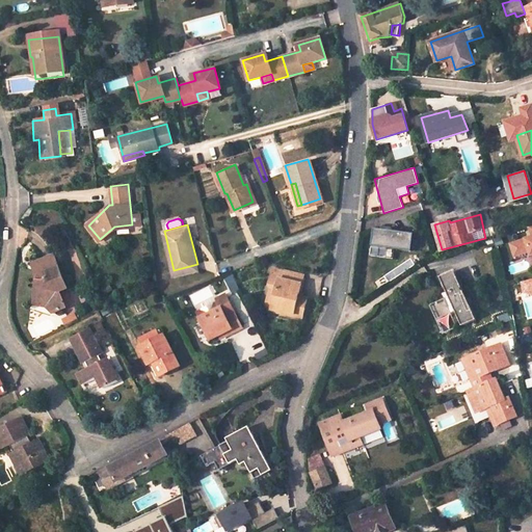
[(531,225),(530,227),(531,232),(531,237),(512,244),(516,256),(531,250),(531,254),(531,225)]
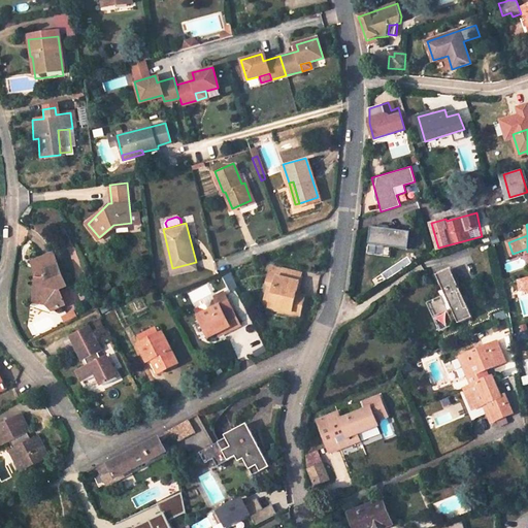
[(371,226),(368,243),(409,249),(411,231),(371,226)]
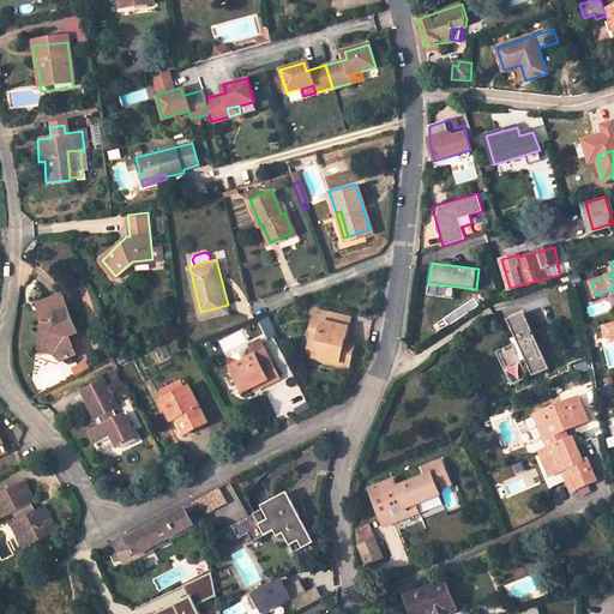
[(41,315),(40,318),(43,319),(42,325),(38,325),(35,339),(55,345),(59,355),(73,348),(66,330),(74,326),(59,288),(46,294),(48,299),(36,304),(41,315)]
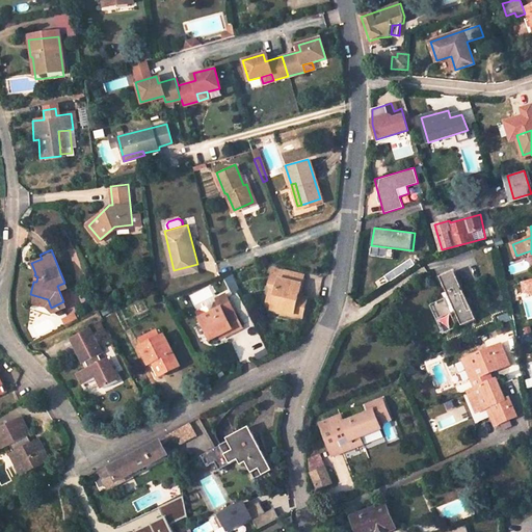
[(300,271),(271,262),(266,281),(268,282),(265,293),(271,295),(270,304),(290,310),(292,304),(301,308),(304,296),(295,293),(300,271)]
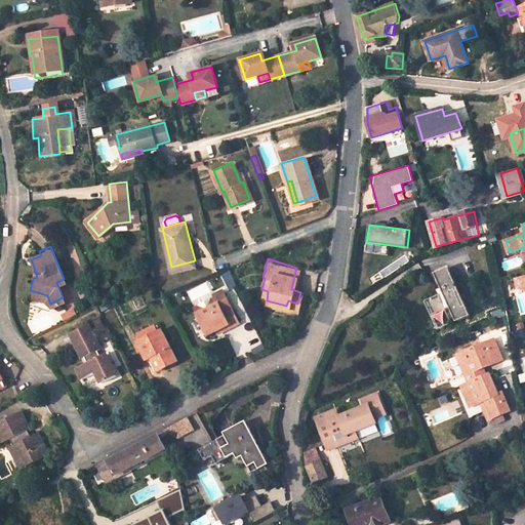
[(455,320),(472,313),(451,264),(437,270),(443,285),(440,287),(441,290),(427,297),(434,315),(440,312),(443,316),(446,318),(450,320),(455,320)]
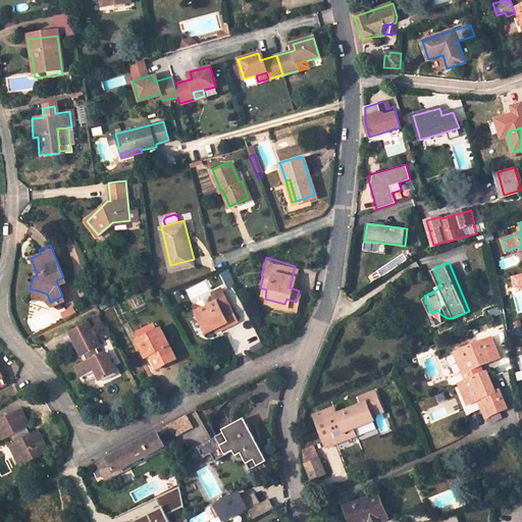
[(195,308),(205,329),(227,318),(228,320),(237,317),(220,284),(211,290),(215,299),(195,308)]
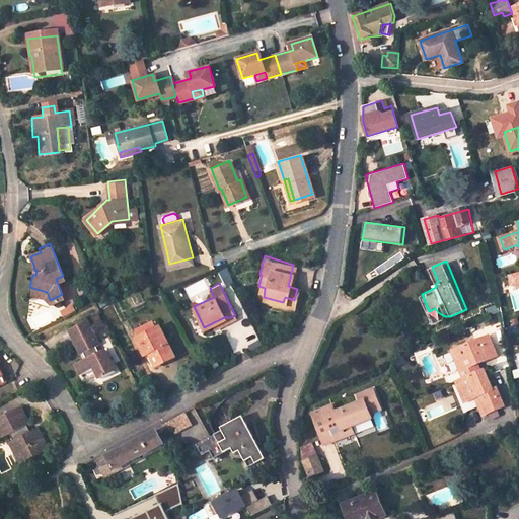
[(499,300),(487,305),(489,316),(501,311),(499,300)]
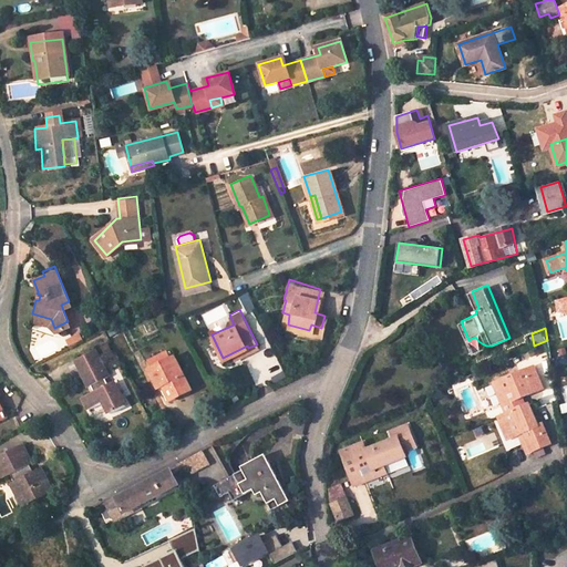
[(76,330),(66,336),(69,340),(66,341),(68,342),(80,336),(76,330)]
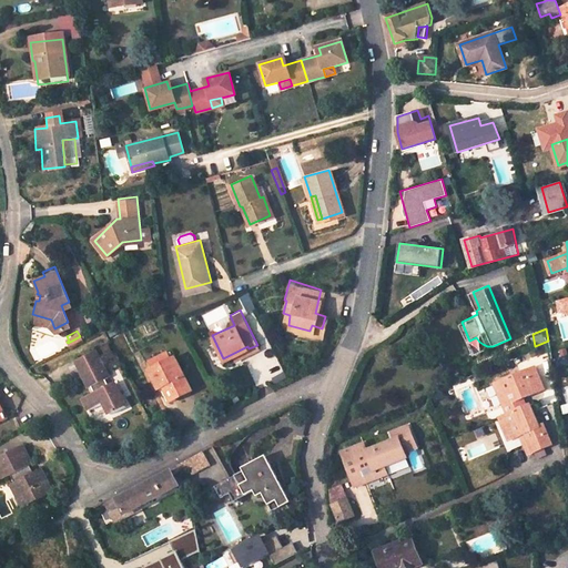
[(475,354),(493,346),(487,346),(483,344),(479,342),(476,337),(469,341),(475,354)]
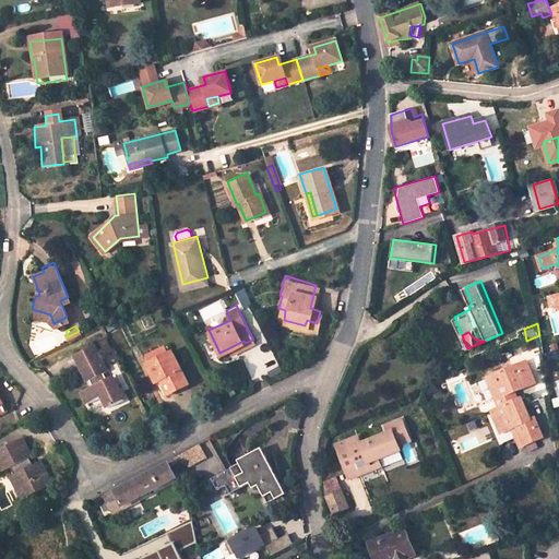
[(94,342),(76,349),(88,377),(92,377),(93,382),(83,387),(87,396),(102,390),(106,402),(121,394),(111,373),(107,376),(104,370),(106,369),(94,342)]
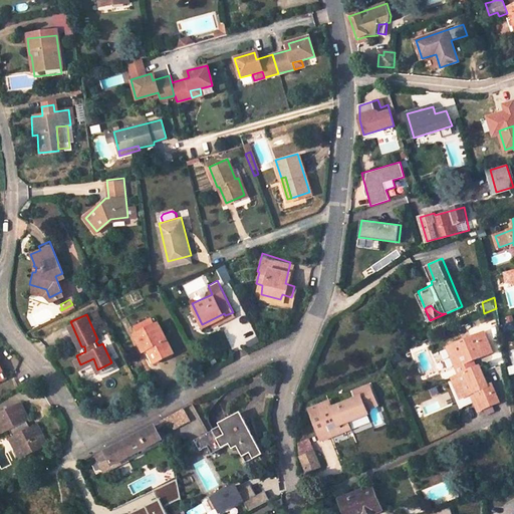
[(173,352),(159,318),(134,329),(143,348),(147,346),(153,343),(159,358),(173,352)]
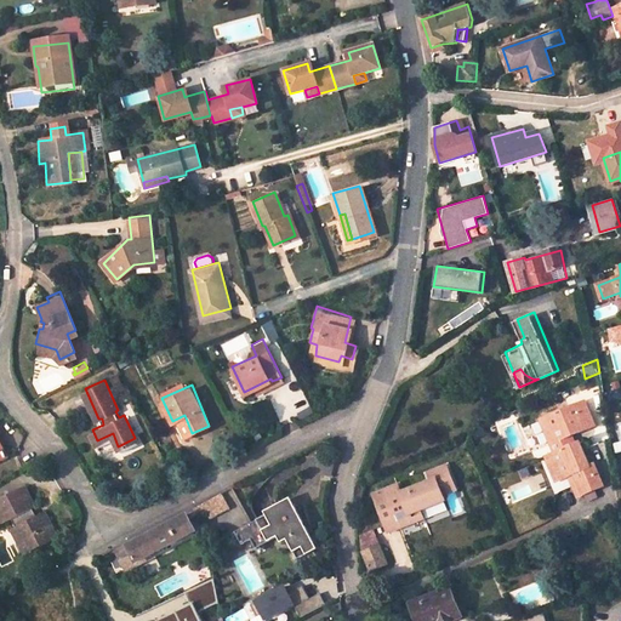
[(550,419),(559,440),(553,443),(557,453),(553,454),(563,478),(570,474),(576,472),(586,493),(605,484),(597,462),(591,465),(581,442),(577,443),(574,434),(599,423),(588,400),(550,419)]
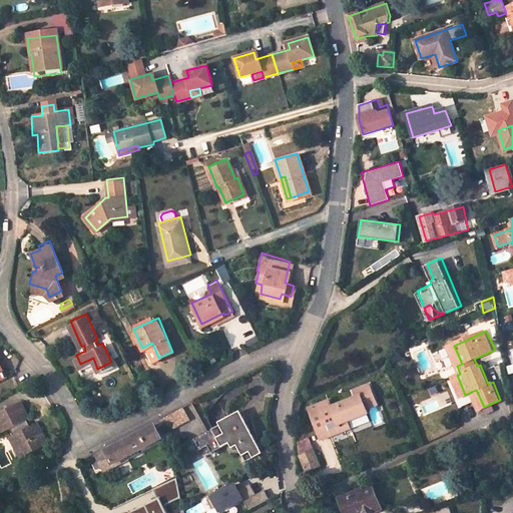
[(146,346),(152,361),(158,358),(152,343),(146,346)]
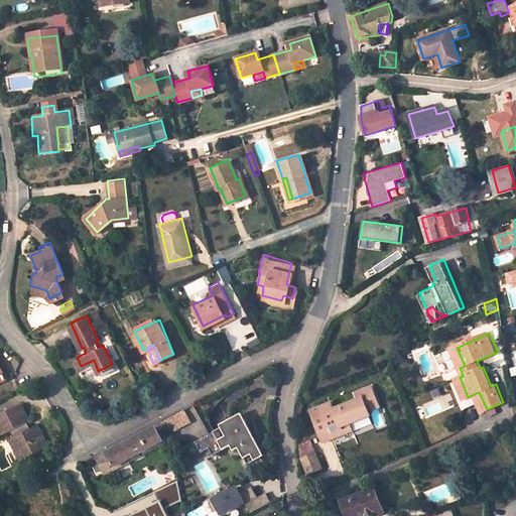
[(283,373),(278,363),(261,371),(267,381),(283,373)]
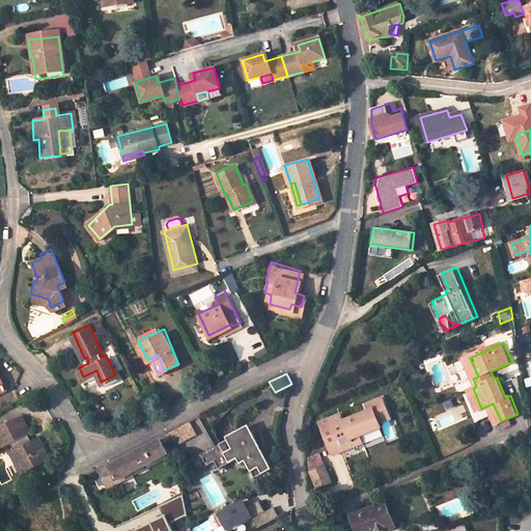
[(468,390),(477,411),(481,409),(473,388),(468,390)]
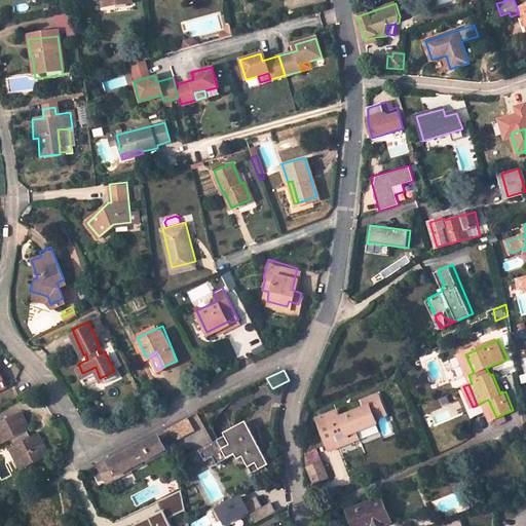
[(361,436),(360,435),(357,429),(376,421),(374,417),(372,412),(383,407),(376,390),(360,398),(363,405),(339,415),(336,409),(315,418),(328,445),(338,440),(336,434),(344,430),(349,441),(361,436)]
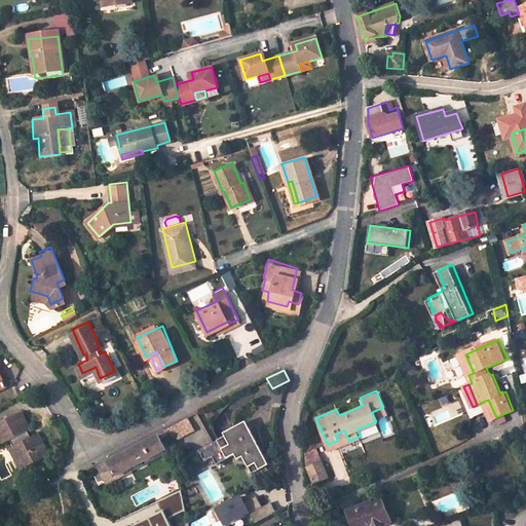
[(488,400),(483,402),(491,419),(496,417),(488,400)]
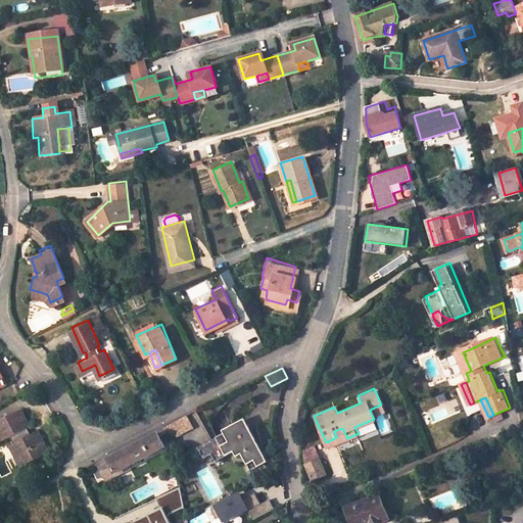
[(14,405),(0,412),(0,434),(4,433),(8,439),(5,441),(11,455),(15,452),(20,463),(35,457),(33,452),(39,449),(29,429),(24,432),(20,424),(22,423),(14,405)]
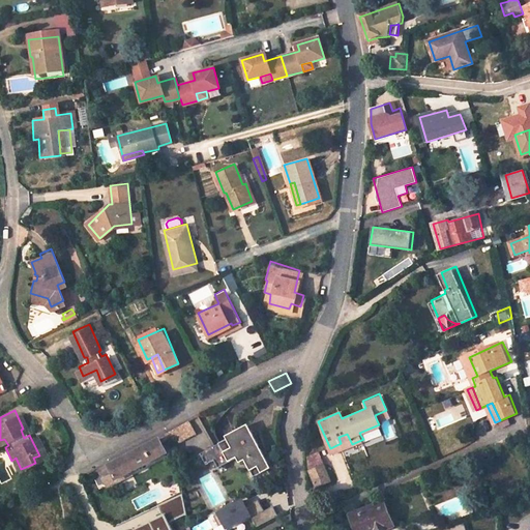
[(388,415),(386,410),(375,415),(377,420),(388,415)]
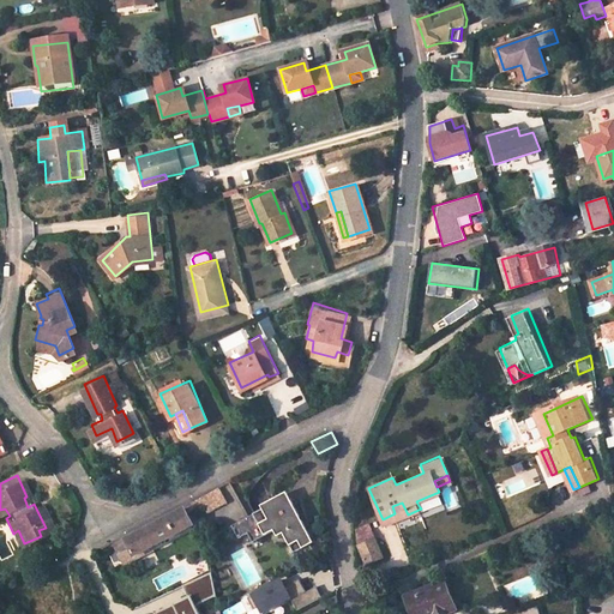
[(226,497),(221,486),(192,501),(193,504),(128,536),(127,535),(115,541),(125,559),(196,523),(190,513),(210,503),(211,505),(226,497)]
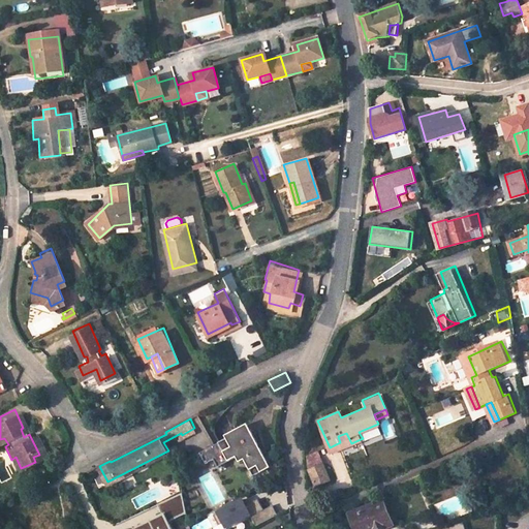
[(380,428),(378,424),(359,432),(362,437),(380,428)]
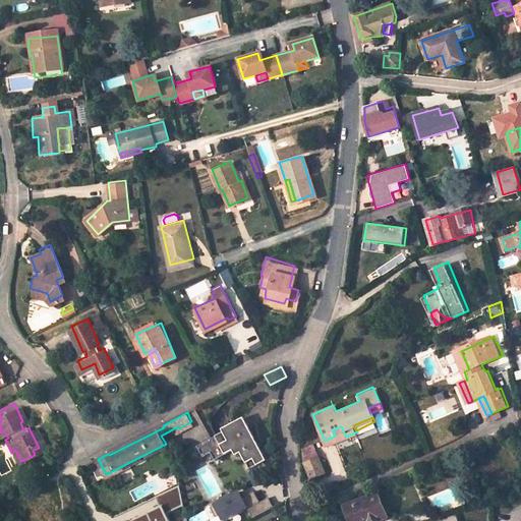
[(248,425),(245,419),(238,423),(241,428),(248,425)]
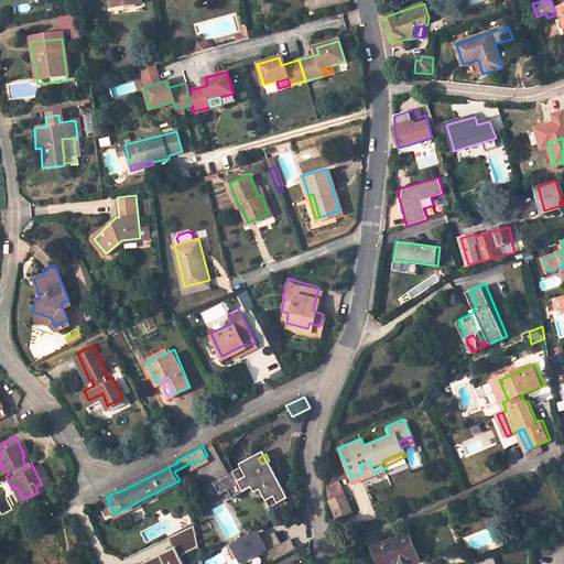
[(284,495),(269,461),(261,464),(258,458),(241,465),(242,468),(214,481),(218,494),(227,489),(229,492),(249,484),(252,488),(255,495),(260,491),(266,503),(269,502),(275,517),(288,510),(284,503),(281,497),(284,495)]
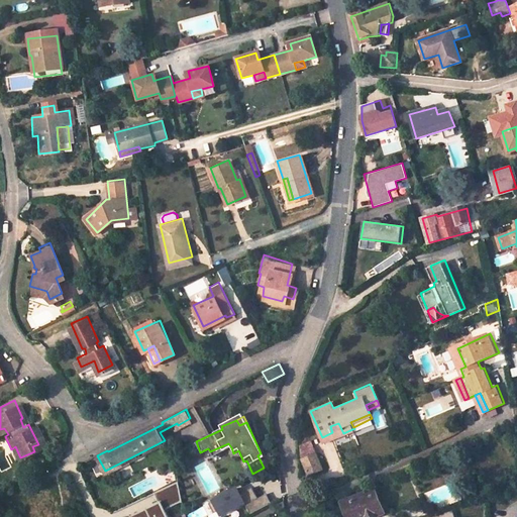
[(338,423),(330,426),(332,432),(322,437),(324,442),(343,433),(338,423)]
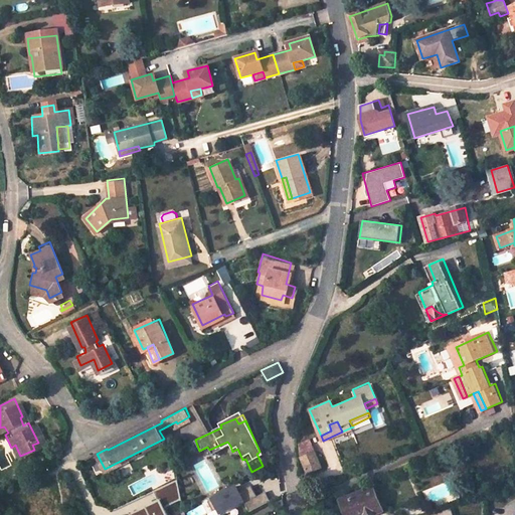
[(302,458),(309,474),(324,467),(312,440),(300,445),(302,458)]
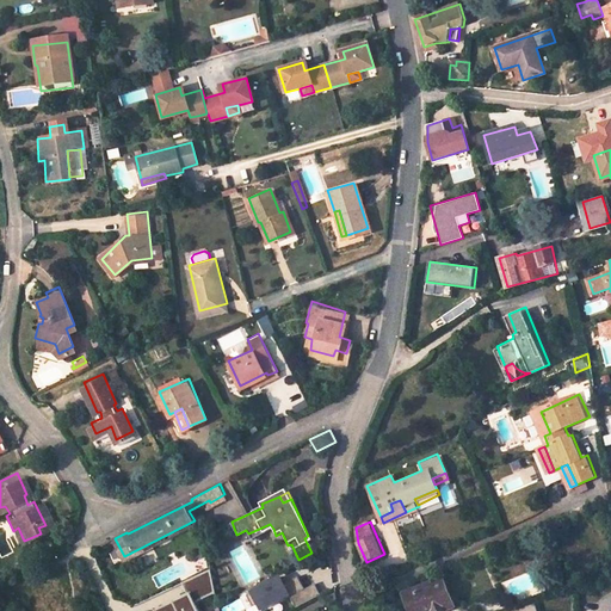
[(273,529),(270,524),(248,534),(251,539),(273,529)]
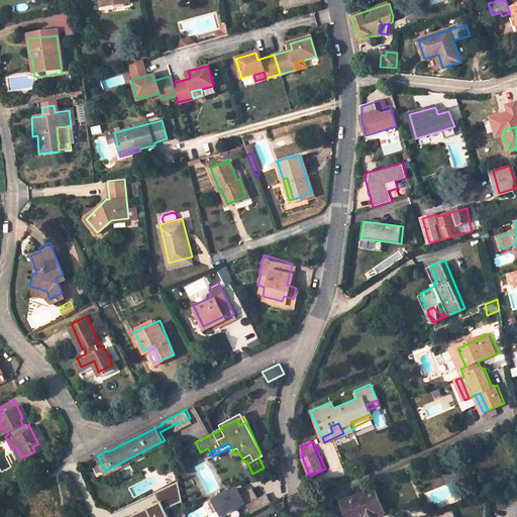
[(252,474),(246,460),(243,461),(249,475),(252,474)]
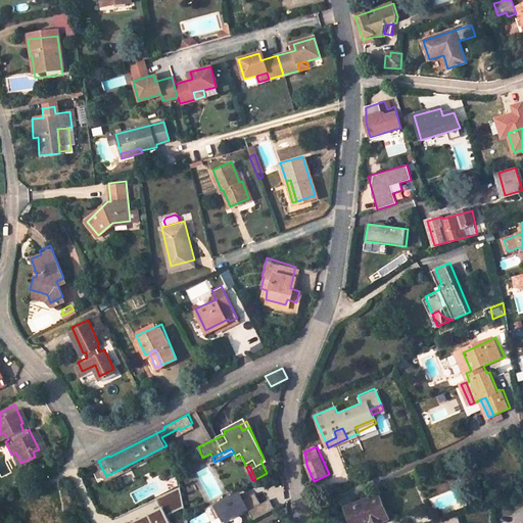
[(211,505),(222,522),(223,522),(248,509),(238,490),(211,505)]
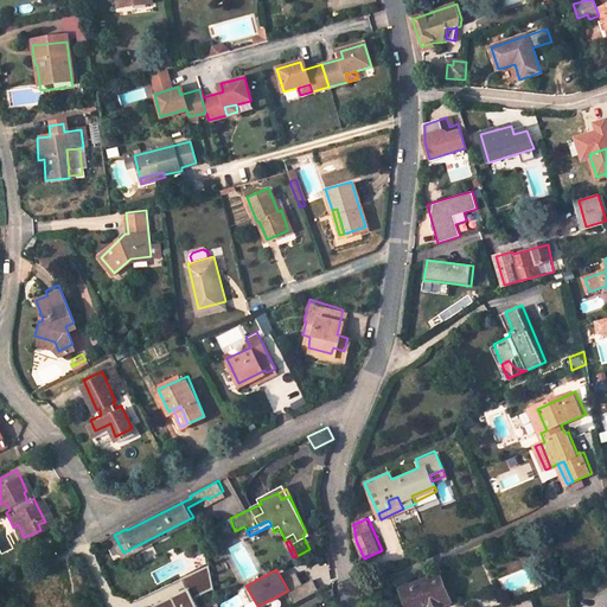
[(407,606),(441,606),(452,604),(440,574),(401,590),(407,606)]
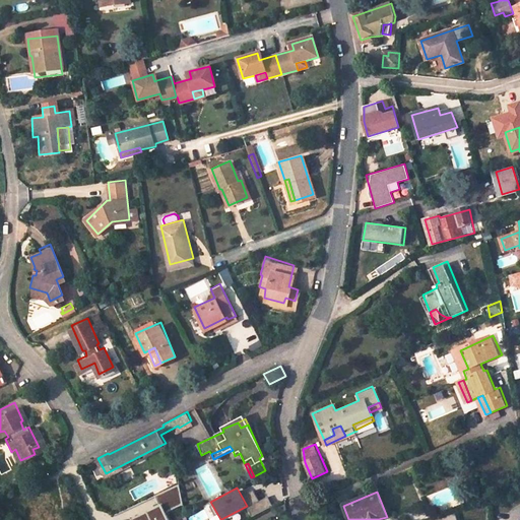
[(251,514),(271,506),(267,499),(248,507),(251,514)]
